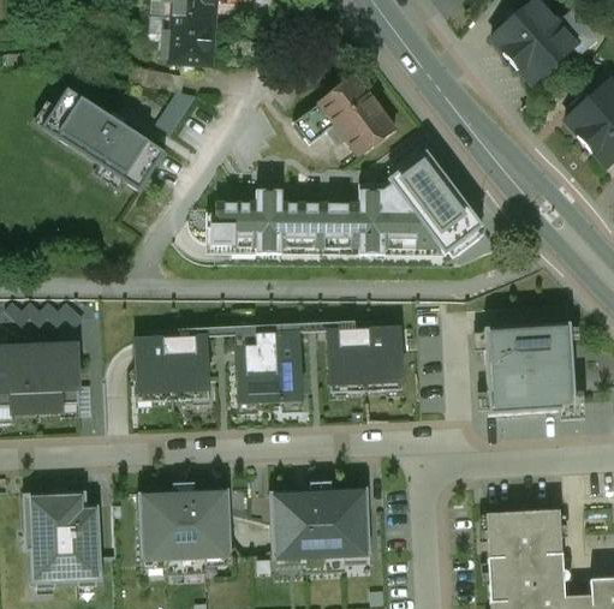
[(173,0),(172,13),(214,16),(214,0),(173,0)]
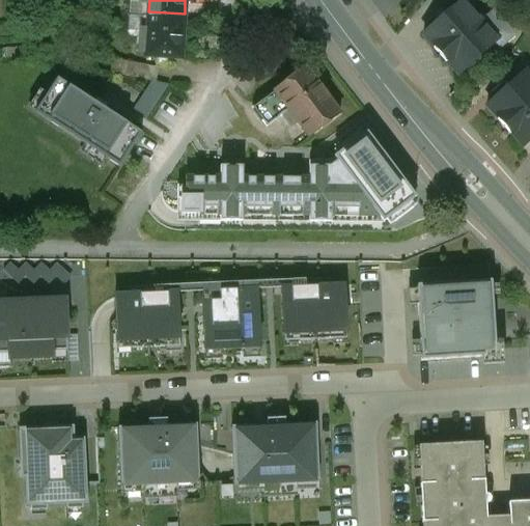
[(482,19),(465,0),(454,0),(422,30),(458,71),(495,37),(500,43),(513,30),(493,8),(482,19)]
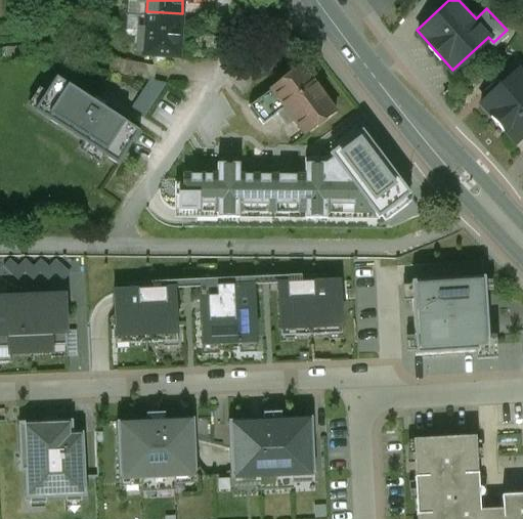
[(182,13),(146,11),(145,26),(138,26),(137,44),(144,45),(143,50),(180,52),(182,13)]
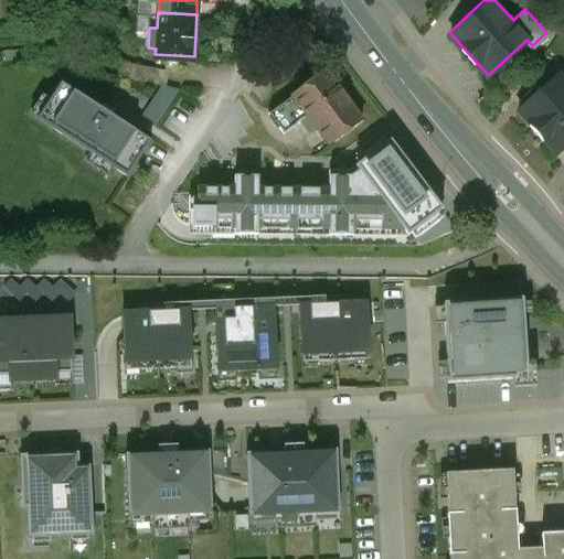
[(168,66),(139,61),(136,76),(166,81),(168,66)]
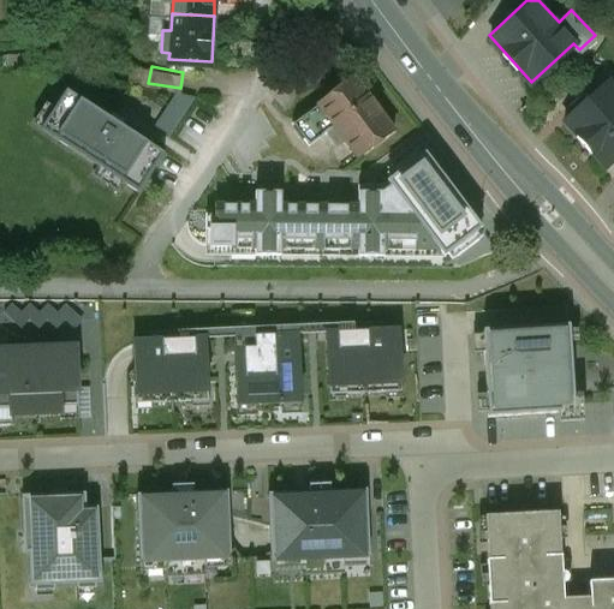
[(352,71),(317,100),(334,121),(358,154),(394,125),(352,71)]
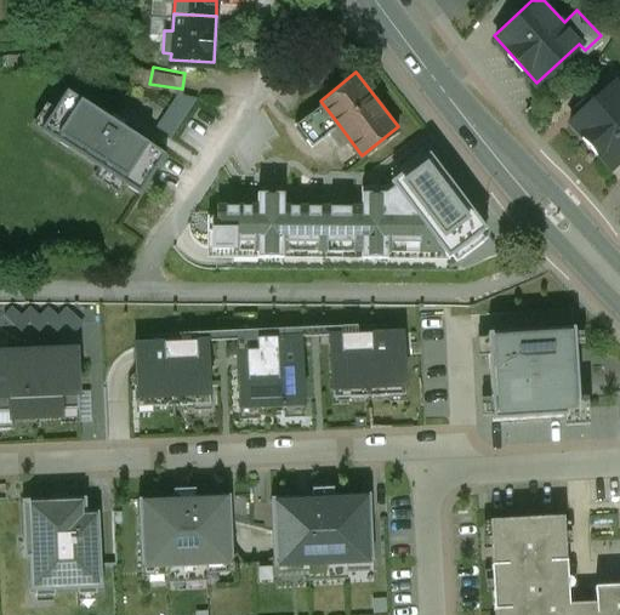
[(619,86),(613,79),(568,118),(610,166),(619,158),(619,86)]
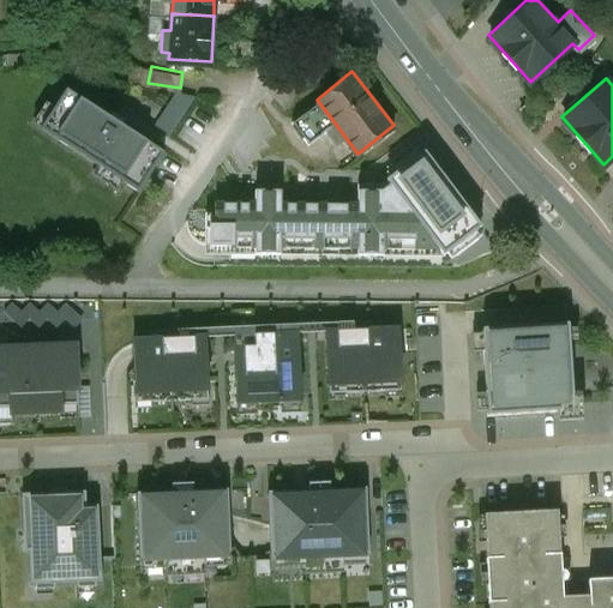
[(164,150),(67,86),(43,126),(139,190),(164,150)]
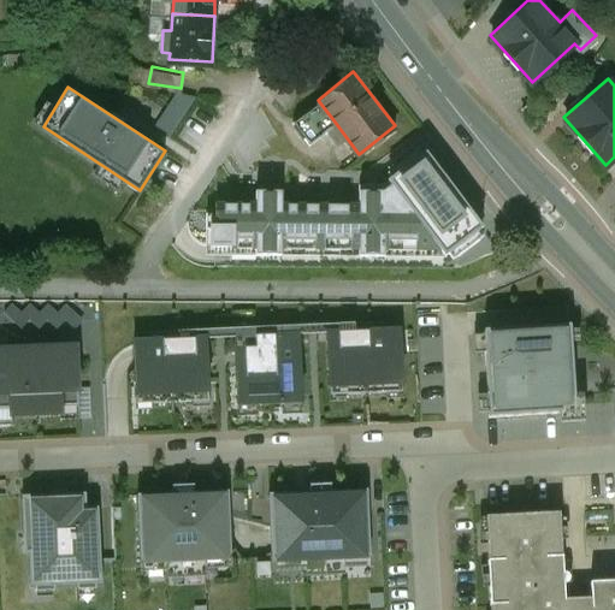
[(335,122),(318,100),(293,119),(308,141),(335,122)]
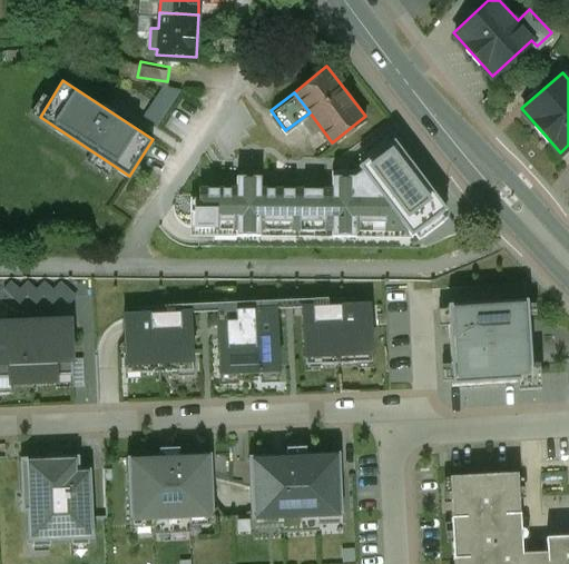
[(447,208),(394,138),(355,168),(333,169),(333,188),(262,187),(262,176),(238,176),(238,187),(202,187),(200,208),(196,209),(196,226),(216,226),(216,225),(237,225),(238,234),(261,234),(261,225),(333,226),(333,235),(356,235),(356,226),(406,226),(412,235),(447,208)]
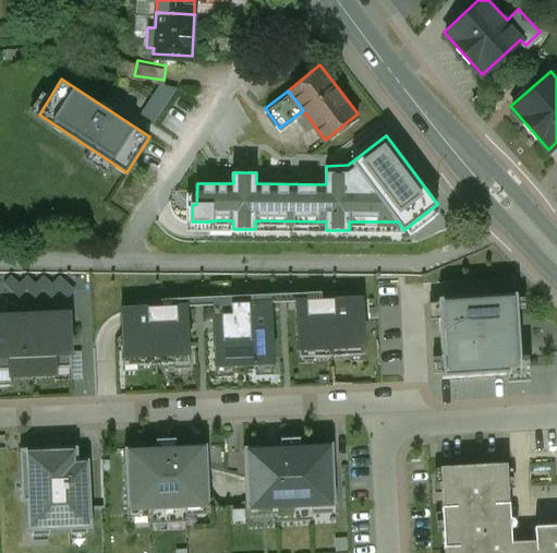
[(516,292),(438,297),(444,375),(521,371),(516,292)]
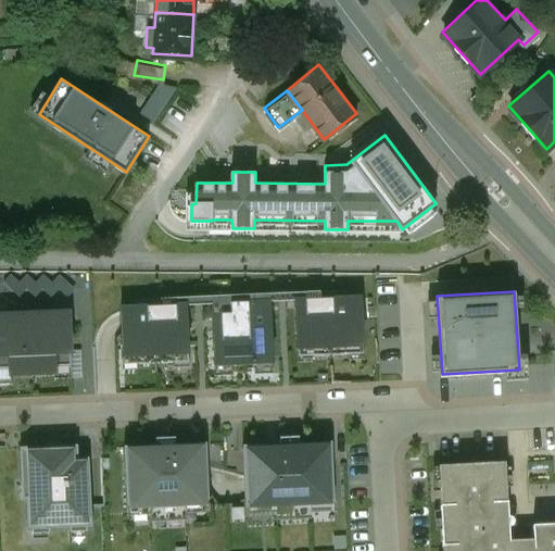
[(273,362),(270,299),(249,300),(249,292),(231,293),(231,311),(213,311),(215,363),(273,362)]
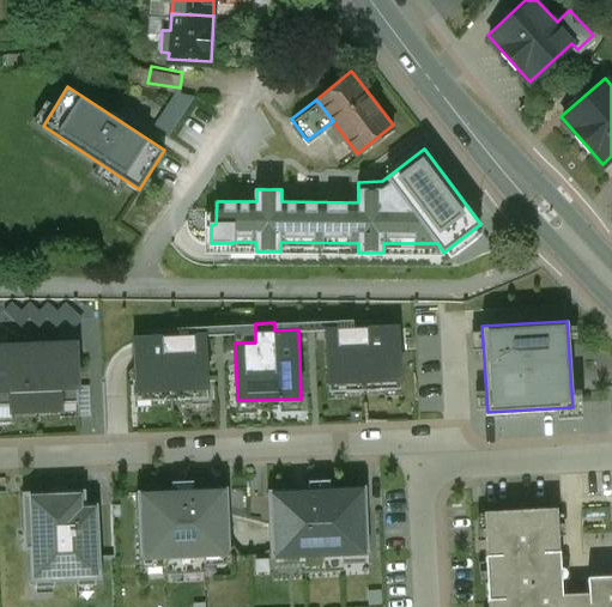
[(401,380),(399,325),(327,328),(329,383),(345,382),(345,389),(387,387),(387,381),(401,380)]
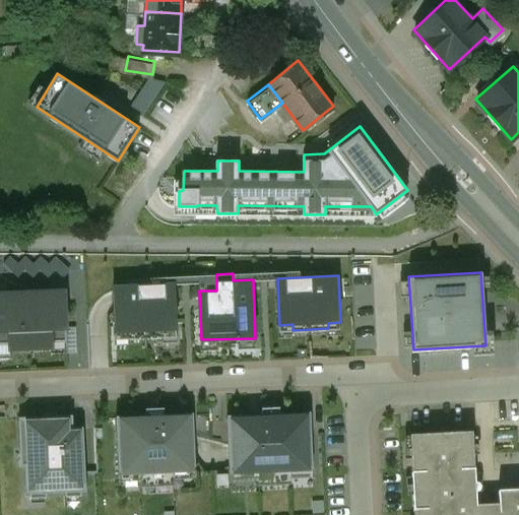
[(176,329),(175,282),(114,285),(116,332),(128,332),(128,337),(164,336),(164,330),(176,329)]
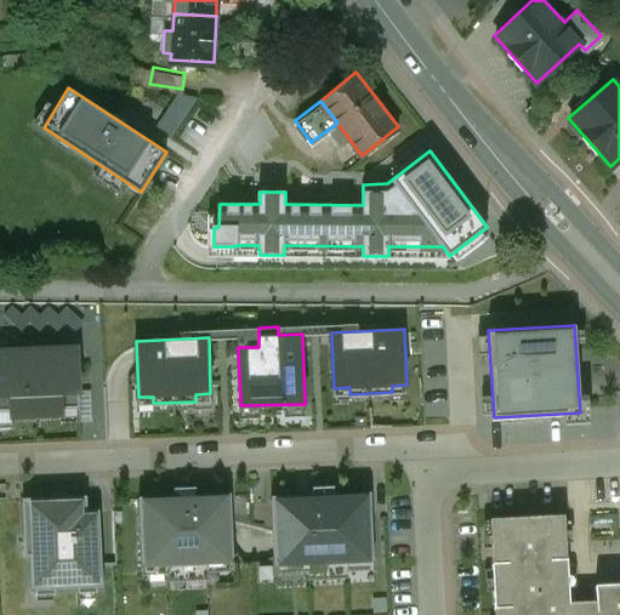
[(80,406),(78,347),(0,349),(0,409),(12,409),(12,416),(62,414),(62,406),(80,406)]
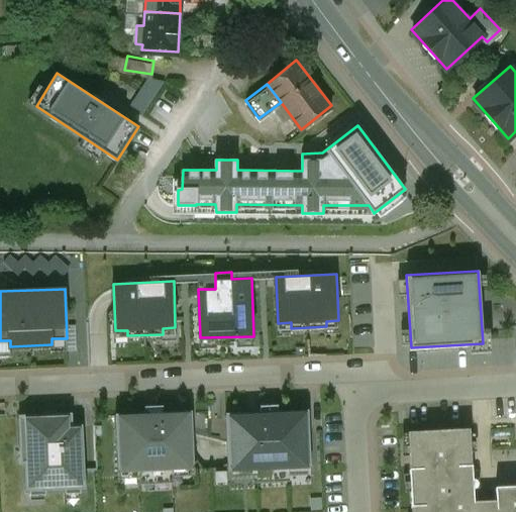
[(270,403),(261,404),(262,410),(226,412),(229,469),(258,467),(258,474),(290,472),(290,466),(311,465),(309,408),(271,410),(270,403)]
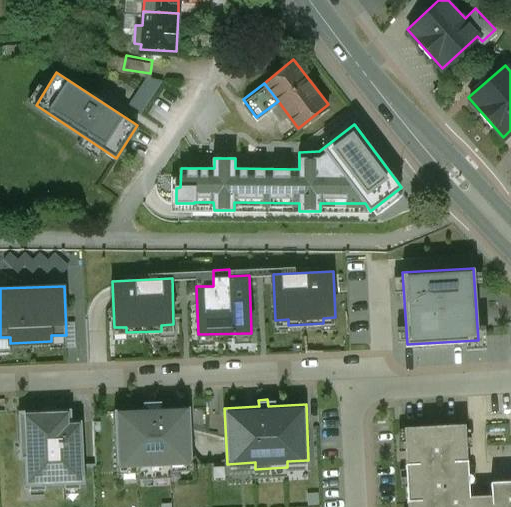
[(152,407),(115,409),(117,464),(139,463),(139,470),(171,469),(171,462),(193,462),(191,405),(162,407),(162,400),(152,401),(152,407)]
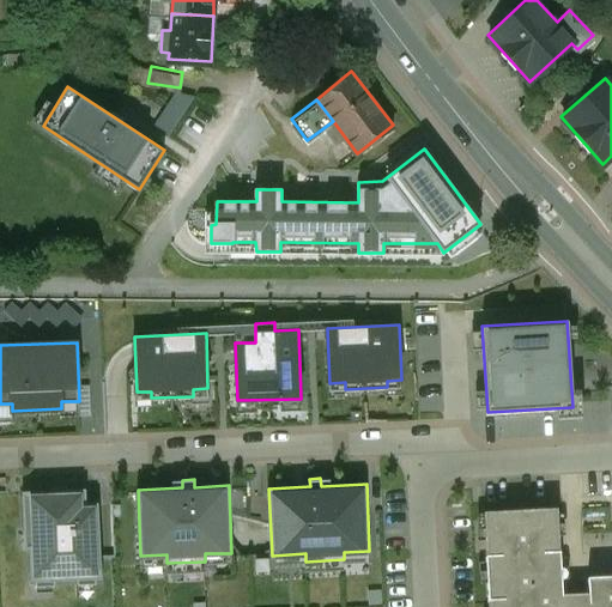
[(86,487),(23,491),(24,530),(34,530),(35,545),(30,545),(31,581),(102,577),(100,502),(88,502),(86,487)]
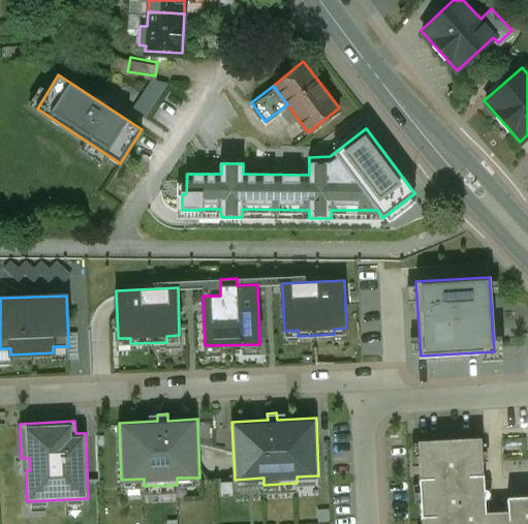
[(479,440),(478,435),(415,438),(415,444),(409,444),(410,462),(417,462),(417,482),(411,483),(411,501),(420,501),(421,523),(485,523),(485,511),(483,460),(489,459),(488,440),(479,440)]
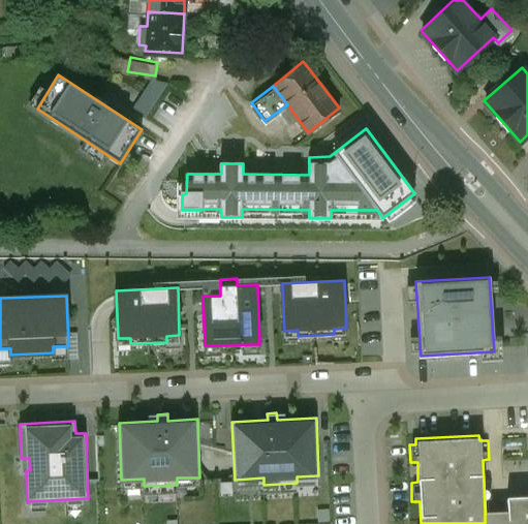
[(506,510),(485,511),(485,523),(527,523),(527,494),(506,496),(506,510)]
